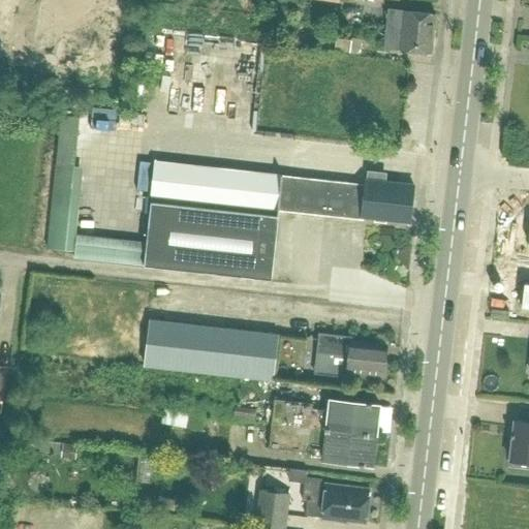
[(385,29),(433,34),(435,14),(387,10),(385,29)]
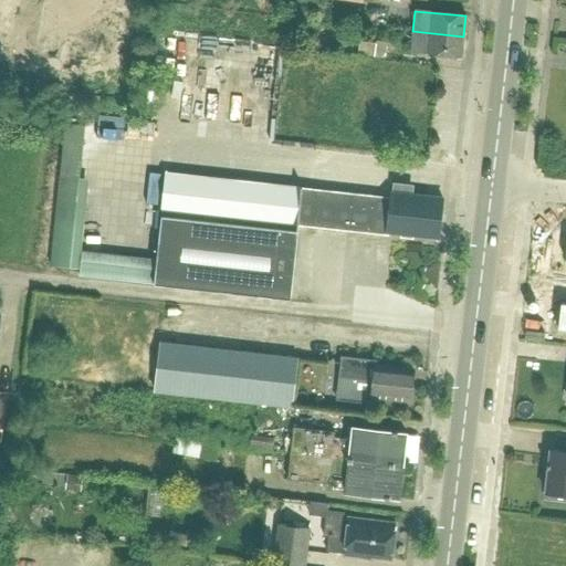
[(461,58),(463,37),(412,31),(410,52),(461,58)]
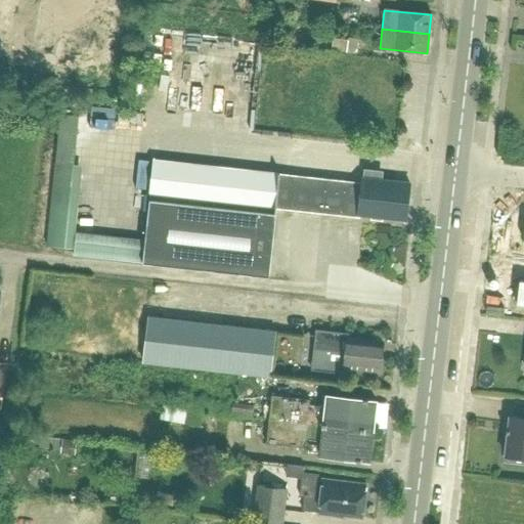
[(182,81),(185,53),(175,51),(172,79),(182,81)]
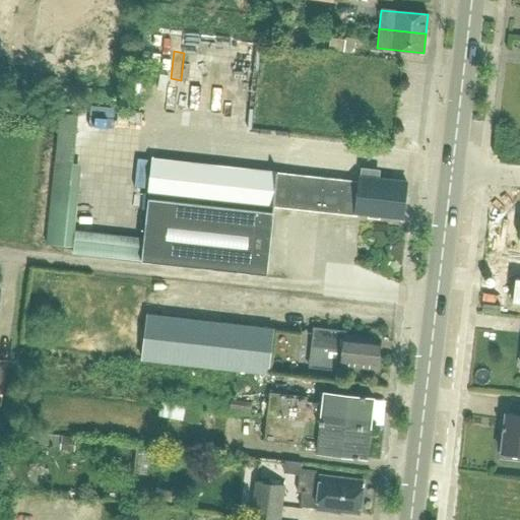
[(402,218),(406,182),(361,177),(360,183),(152,160),(141,262),(267,275),(274,207),(356,216),(356,213),(369,214),(369,217),(379,219),(380,215),(402,218)]
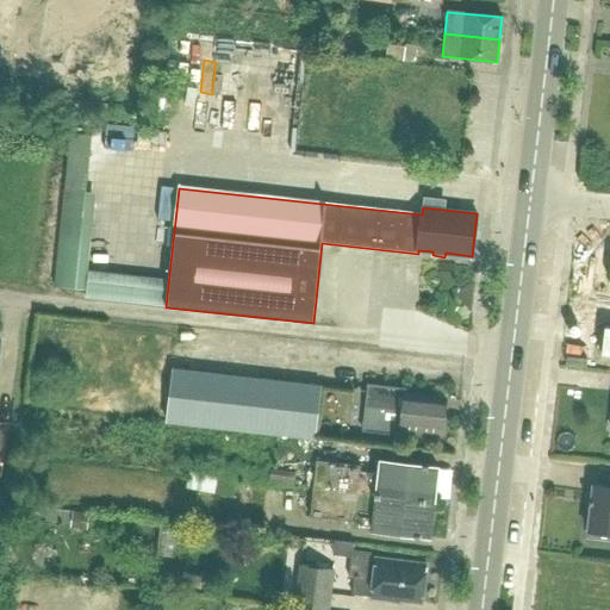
[(596,350),(601,350),(601,355),(609,356),(609,327),(604,327),(603,331),(598,331),(596,350)]
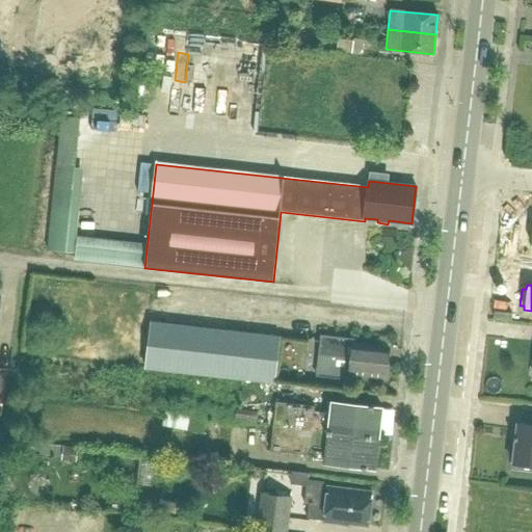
[(274,384),(275,373),(280,336),(151,321),(145,370),(274,384)]
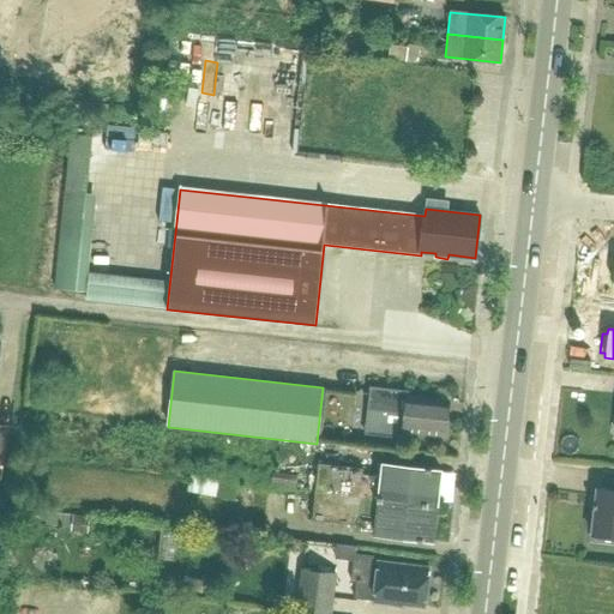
[(445,435),(449,402),(408,398),(409,392),(369,387),(367,410),(404,415),(403,432),(445,435)]
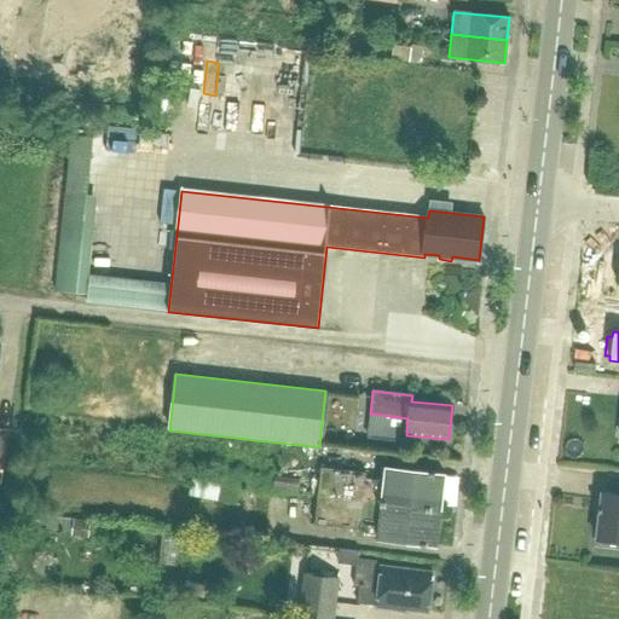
[(381,503),(385,481),(365,479),(365,474),(320,468),(318,496),(381,503)]
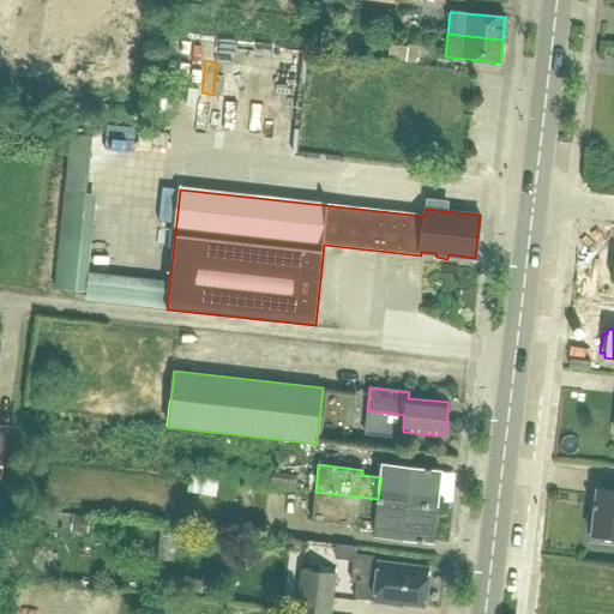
[(378,499),(437,506),(441,471),(383,464),(381,477),(378,499)]
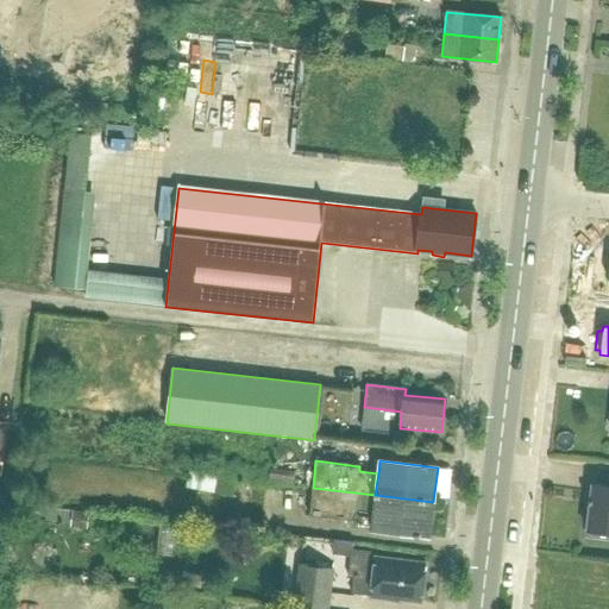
[(223,490),(226,472),(198,468),(194,484),(223,490)]
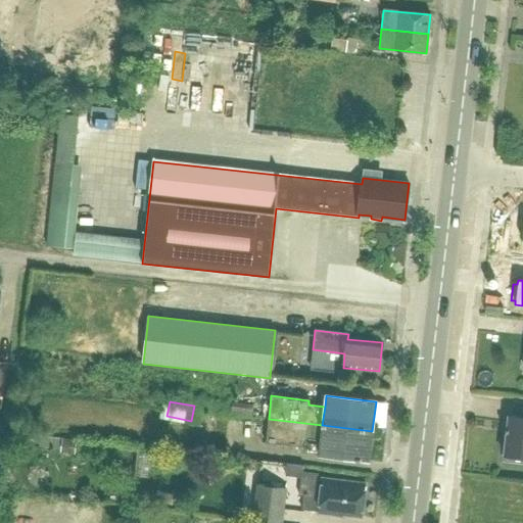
[(522,418),(509,417),(504,456),(520,458),(520,462),(522,462),(522,418)]
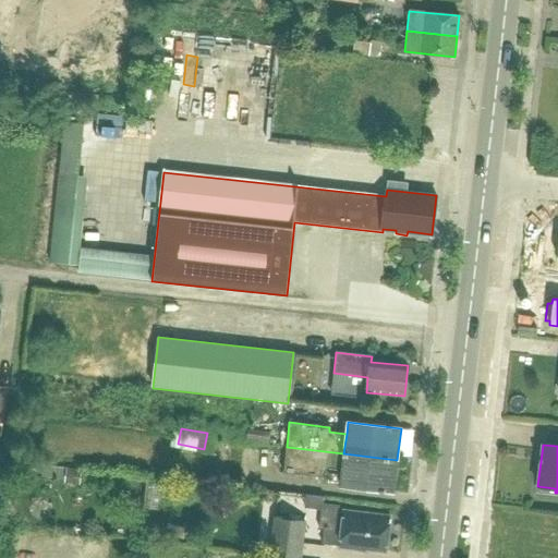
[(397,460),(343,453),(287,447),(283,472),(323,477),(324,472),(341,474),(340,486),(393,492),(397,460)]
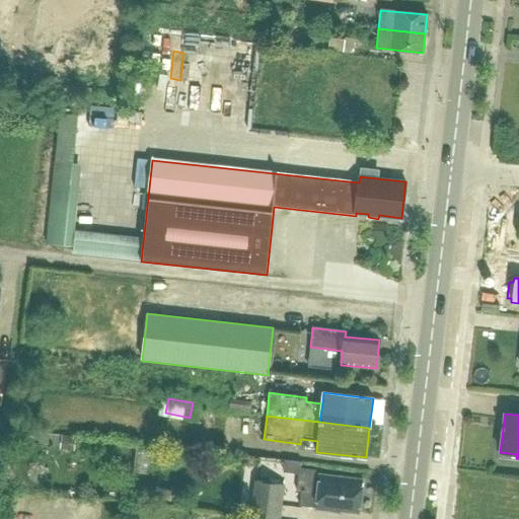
[(74,452),(76,438),(62,436),(60,450),(74,452)]
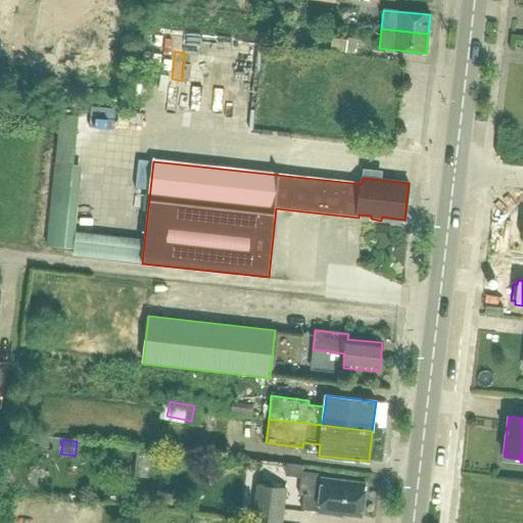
[(322,482),(318,481),(318,475),(301,473),(299,496),(303,497),(301,511),(318,513),(318,515),(343,518),(343,516),(362,518),(366,485),(322,480),(322,482)]
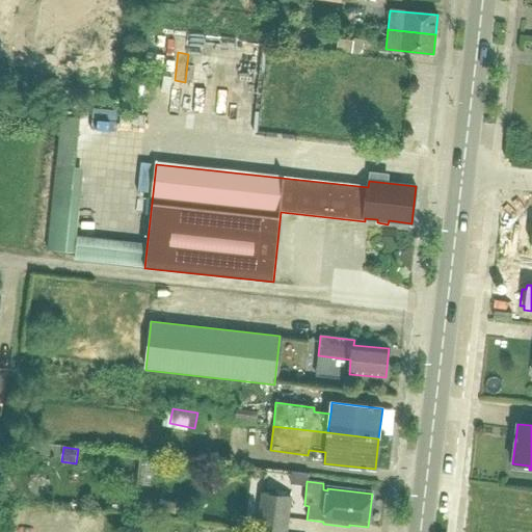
[(262,495),(258,531),(260,531),(286,531),(290,499),(262,495)]
